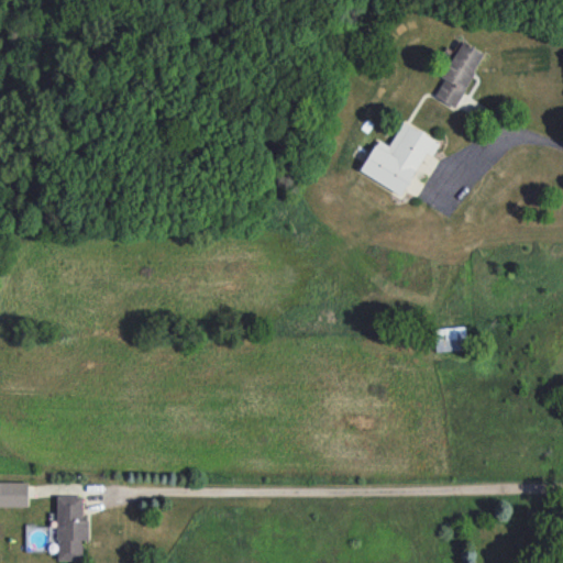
[(485,55),(462,41),(441,77),(444,79),(434,96),(453,108),(485,55)]
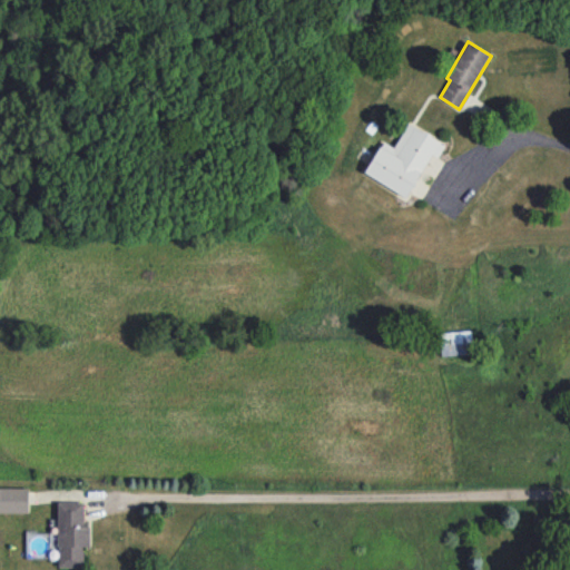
[(363,174),(408,198),(411,193),(421,199),(429,185),(443,160),(438,158),(445,144),(408,123),(394,147),(382,140),(363,174)]
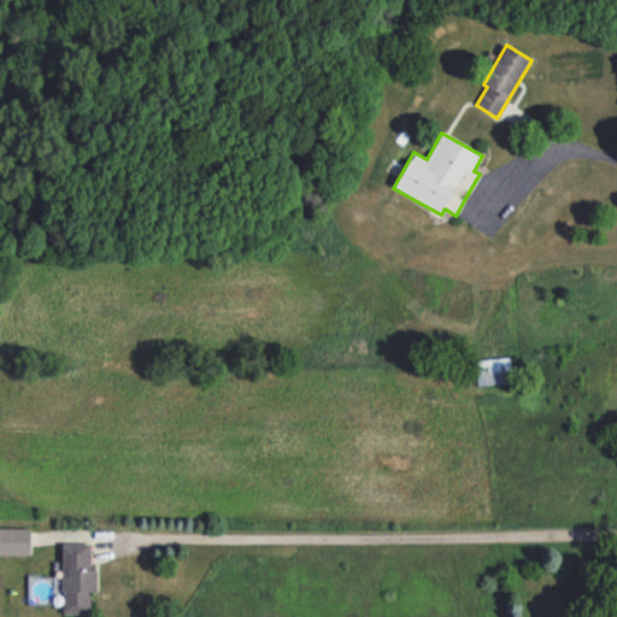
[(477,385),(511,383),(510,358),(476,359),(477,385)]
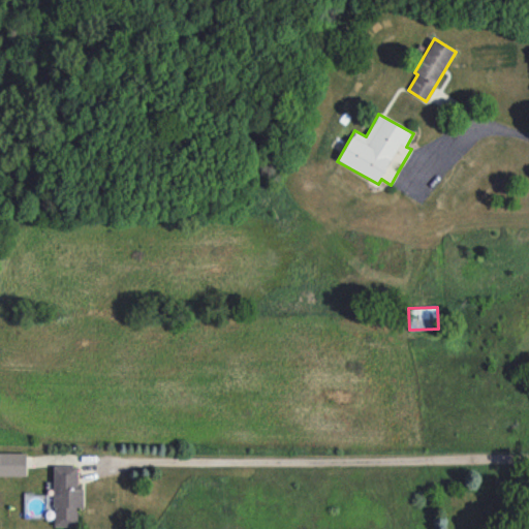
[(26,453),(0,453),(0,475),(25,476),(26,453)]
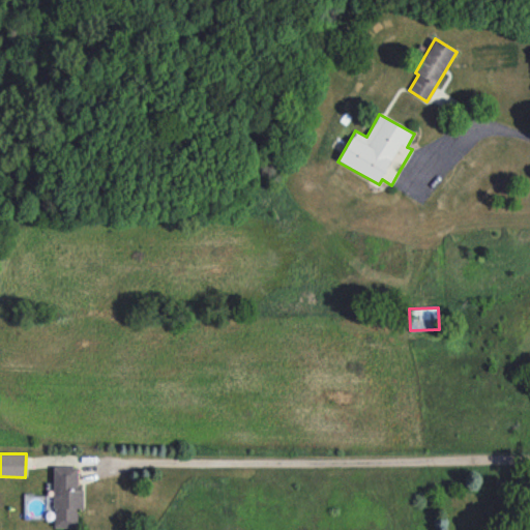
[(78,489),(77,466),(53,467),(54,528),(78,527),(78,508),(83,508),(83,489),(78,489)]
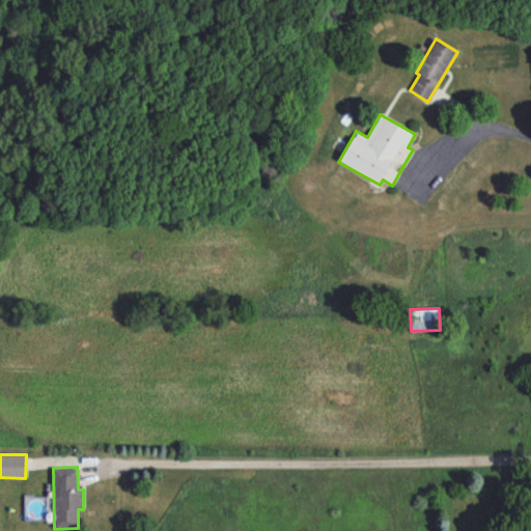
All buildings are outlined.
